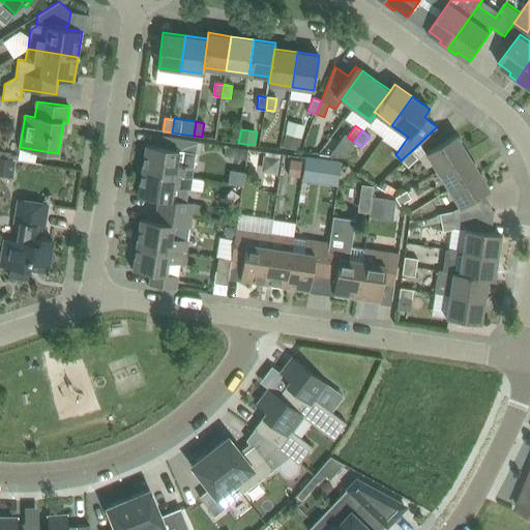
[(302,138),(286,133),(283,145),(298,149),(302,138)]
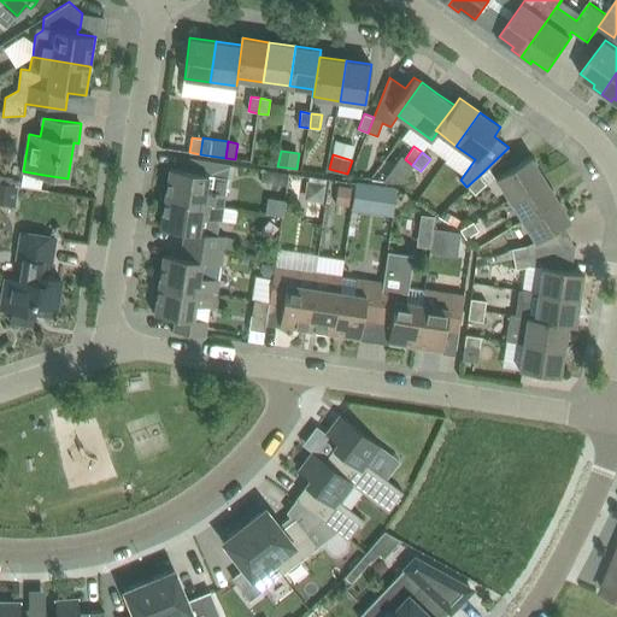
[(495,177),(509,199),(544,177),(530,156),(495,177)]
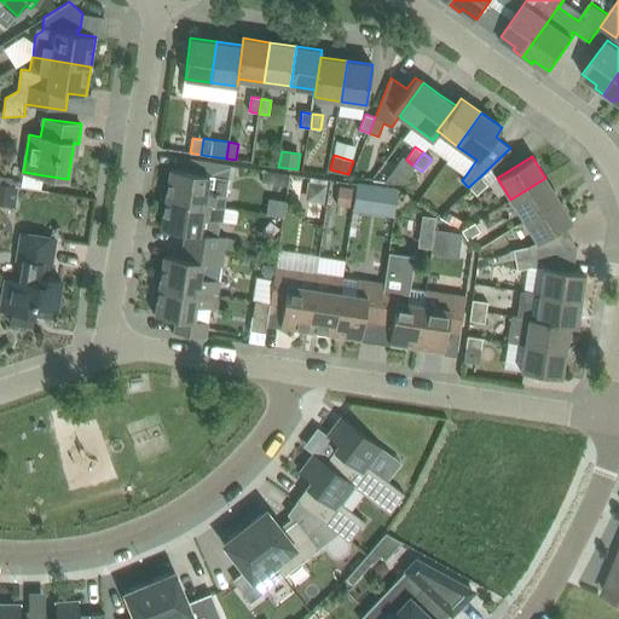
[(166,198),(224,207),(231,165),(190,157),(187,172),(171,168),(166,198)]
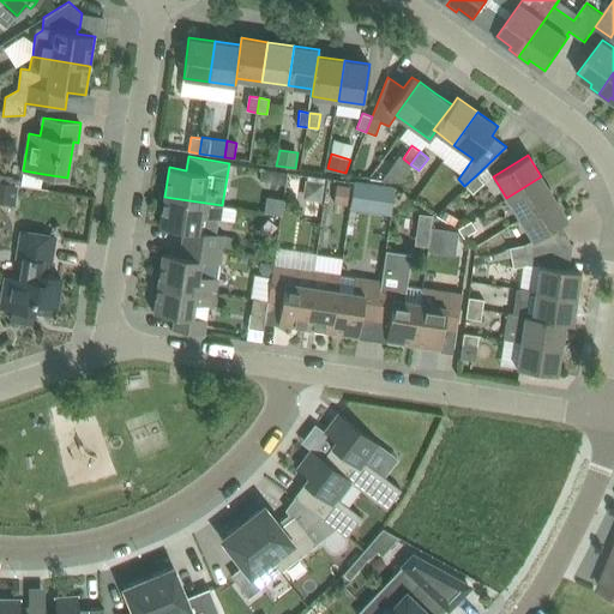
[(286,184),(287,174),(262,169),(260,180),(286,184)]
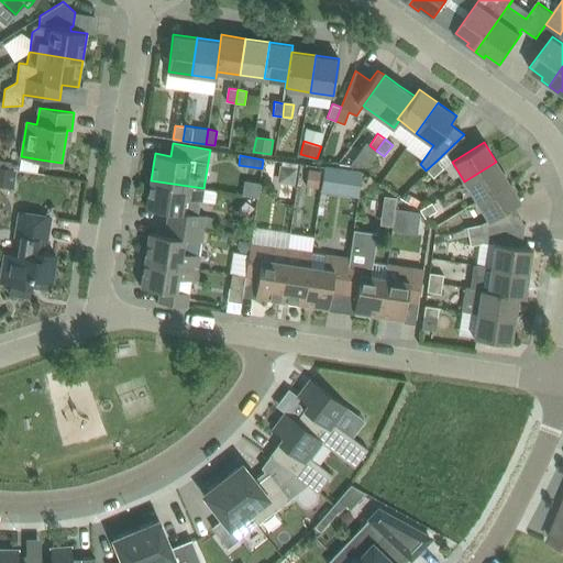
[(437,161),(426,170),(433,179),(444,169),(437,161)]
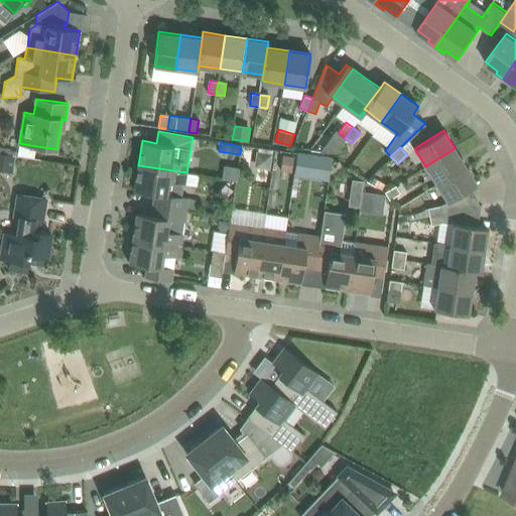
[(466,166),(455,148),(425,166),(436,183),(466,166)]
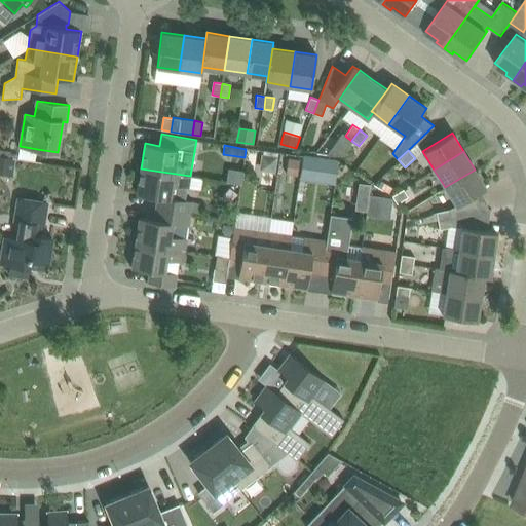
[(260,166),(264,171),(275,173),(277,156),(262,154),(260,166)]
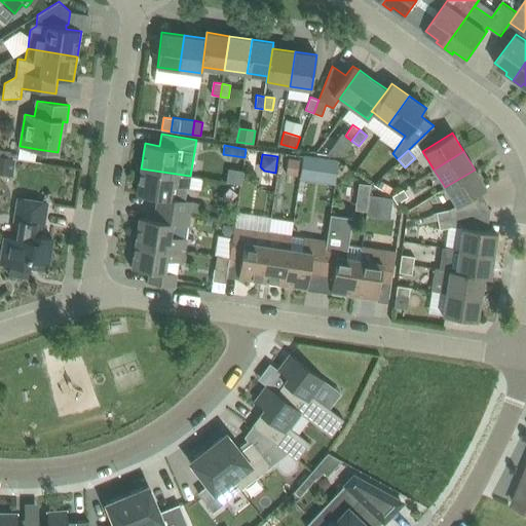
[(0,155),(0,174),(11,176),(14,157),(0,155)]
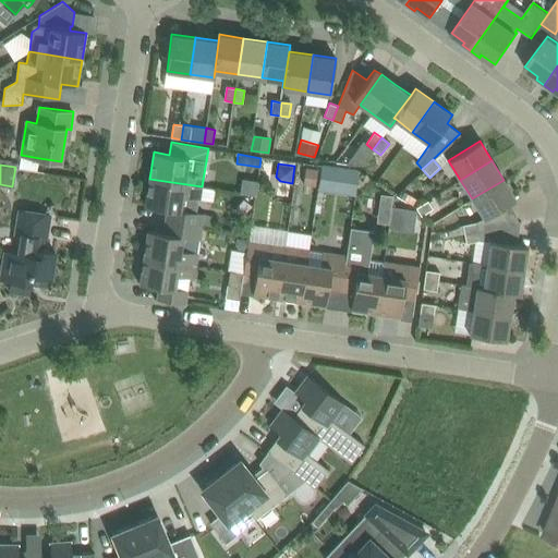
[(358,193),(360,167),(322,165),(319,191),(358,193)]
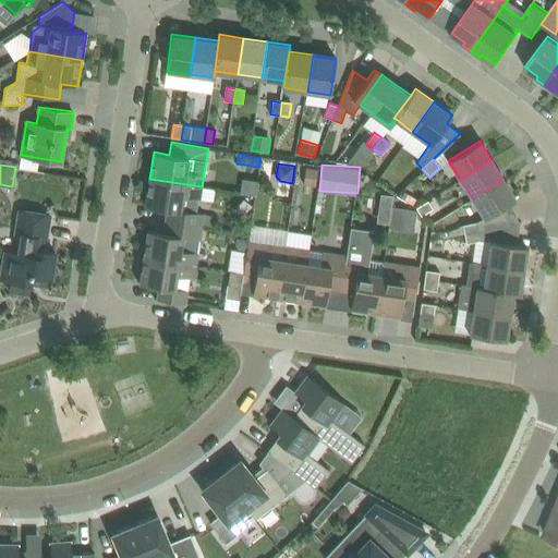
[(318,169),(307,167),(304,184),(315,185),(318,169)]
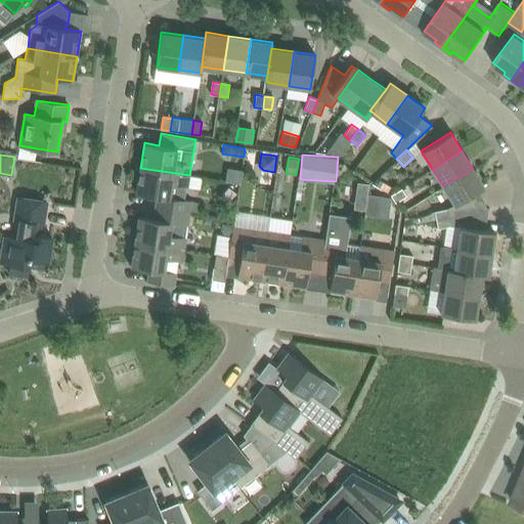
[(158,197),(156,208),(190,213),(192,201),(184,200),(186,187),(187,187),(189,175),(140,168),(136,193),(158,197)]
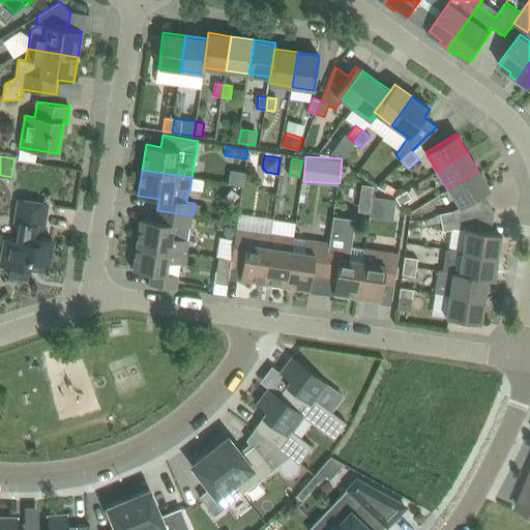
[(490,188),(478,171),(448,188),(460,207),(490,188)]
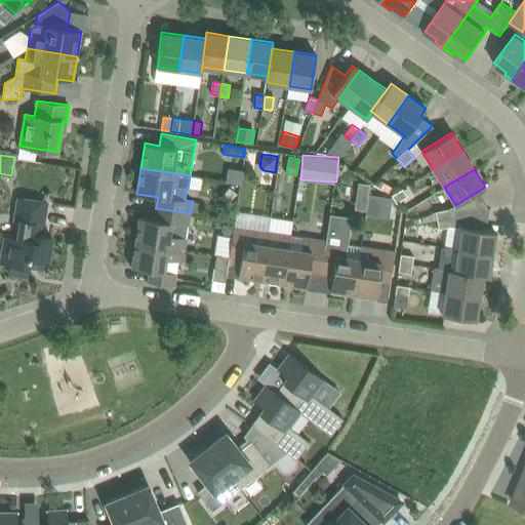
[(357,192),(368,193),(369,184),(359,183),(357,192)]
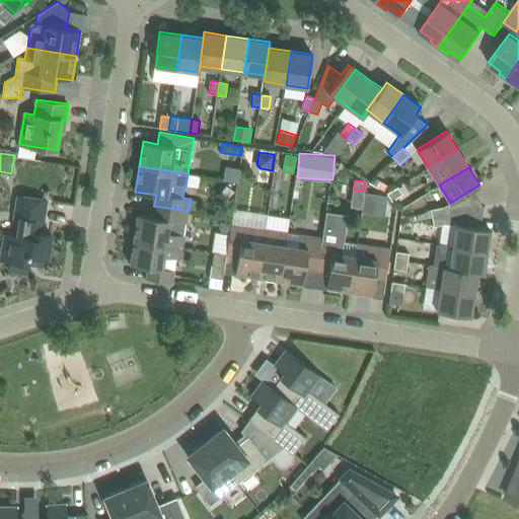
[(403,194),(398,187),(387,193),(392,201),(403,194)]
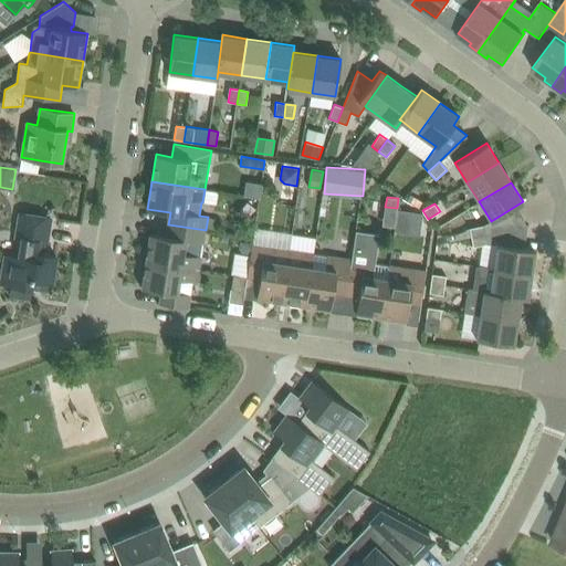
[(409,211),(398,210),(395,232),(406,233),(409,211)]
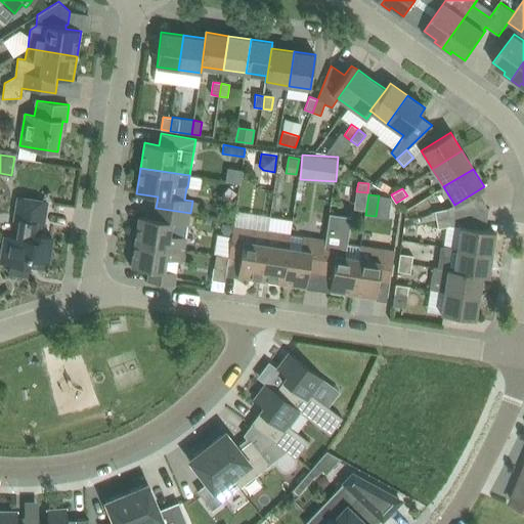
[(5,235),(4,243),(1,262),(10,264),(9,273),(28,276),(30,264),(42,266),(43,260),(48,261),(52,237),(38,235),(44,201),(18,197),(14,220),(25,221),(22,238),(5,235)]
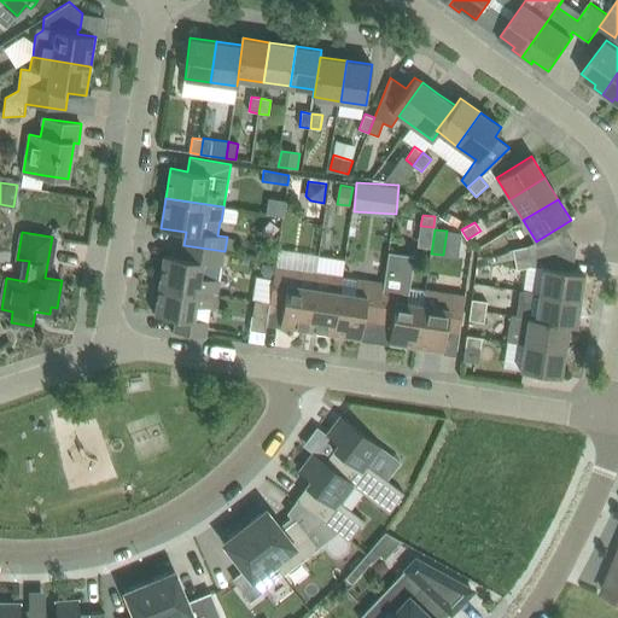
[(222,267),(225,251),(184,245),(181,258),(164,255),(159,285),(217,293),(220,280),(222,267)]
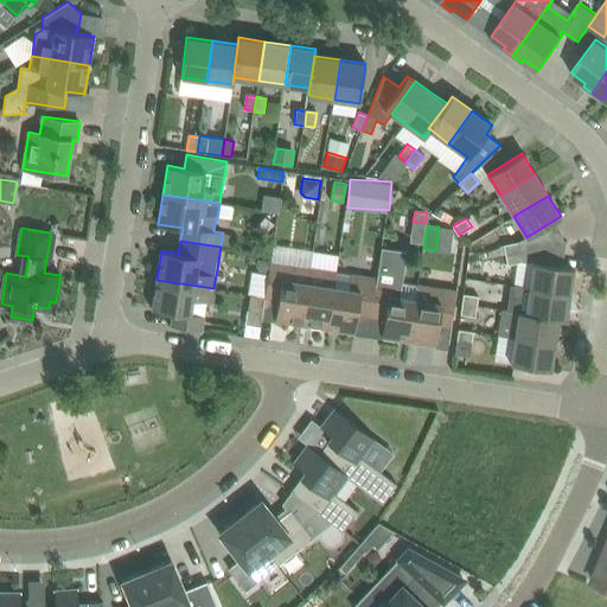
[(505,255),(521,251),(518,243),(504,246),(505,255)]
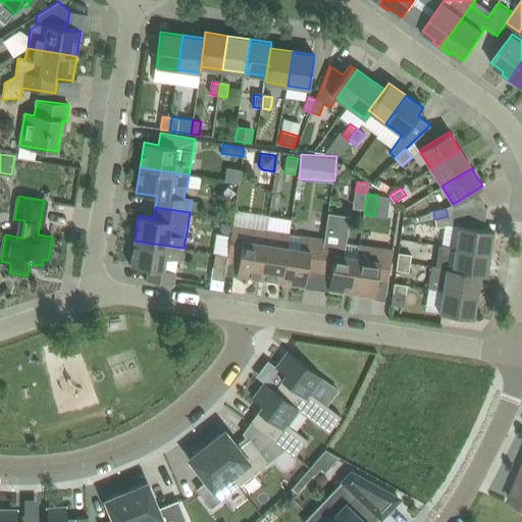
[(239,210),(237,220),(290,231),(292,220),(239,210)]
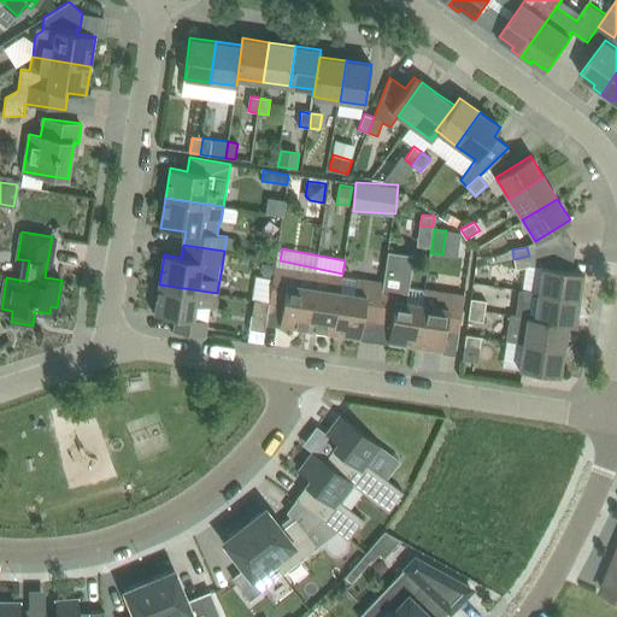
[(388,252),(383,283),(377,321),(391,323),(388,341),(404,344),(404,346),(415,348),(422,304),(424,289),(410,287),(413,256),(388,252)]
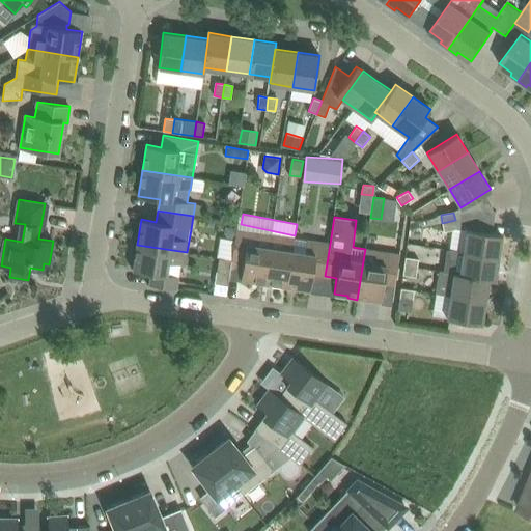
[(457,229),(455,220),(442,223),(444,232),(457,229)]
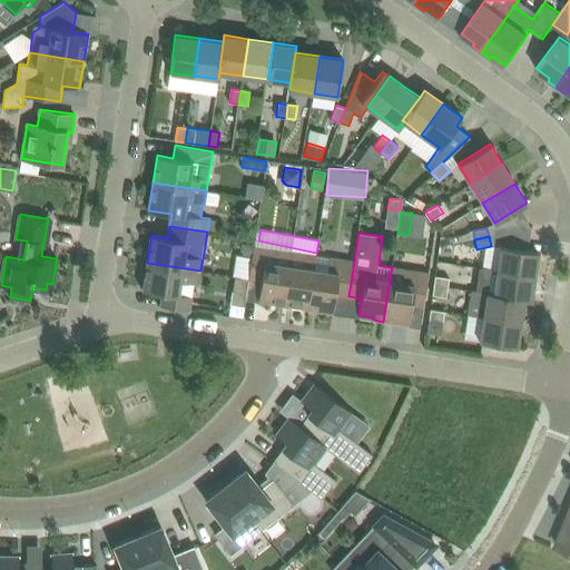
[(241,249),(246,255),(252,256),(254,246),(254,244),(242,242),(241,249)]
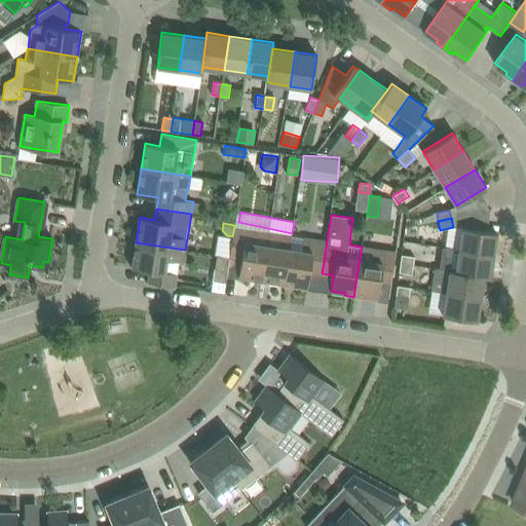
[(269,232),(256,230),(234,227),(229,257),(241,259),(238,276),(252,278),(252,280),(261,283),(269,232)]
